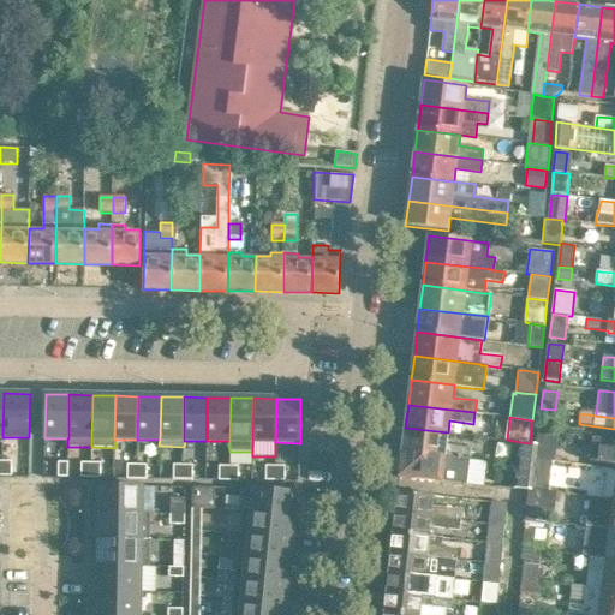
[(405,428),(402,453),(470,461),(471,448),(447,445),(448,433),(405,428)]
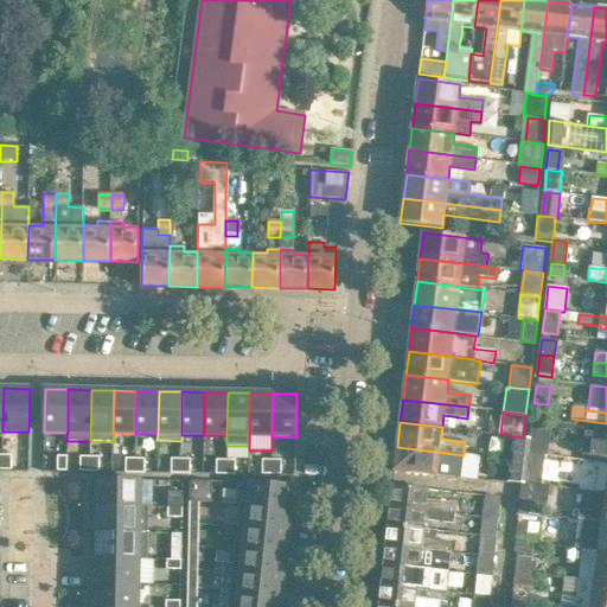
[(531,426),(529,439),(528,453),(545,455),(549,455),(551,428),(531,426)]
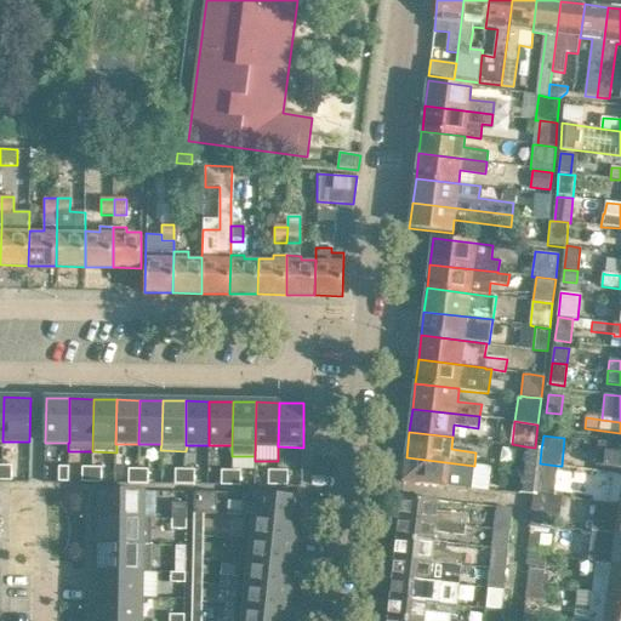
[(620,444),(599,442),(596,466),(620,468),(620,444)]
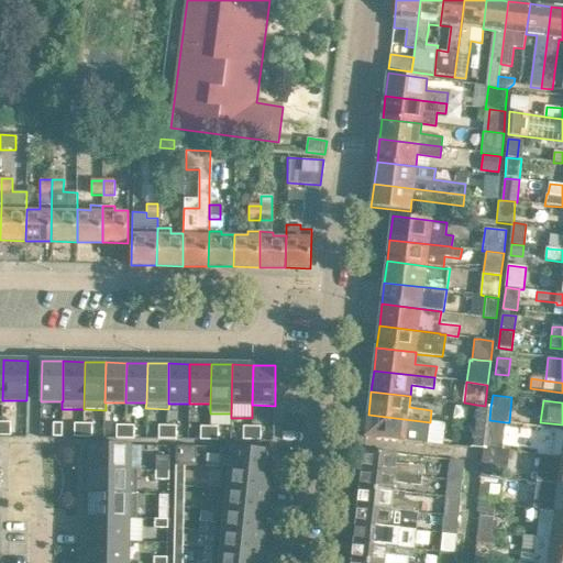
[(476,405),(474,426),(488,428),(489,420),(490,407),(485,407),(485,406),(476,405)]
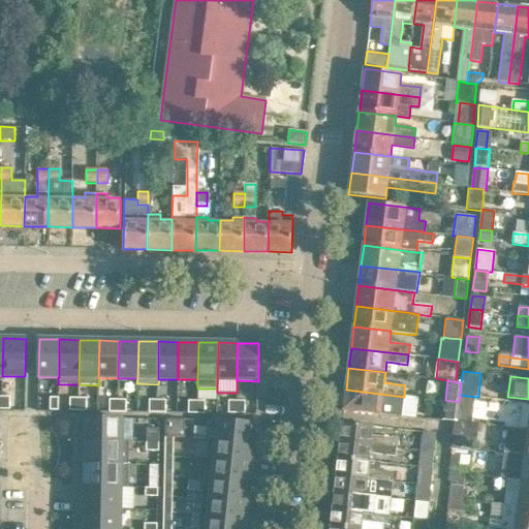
[(343,409),(343,410),(380,415),(380,414),(401,417),(401,416),(404,397),(346,390),(344,409),(343,409)]
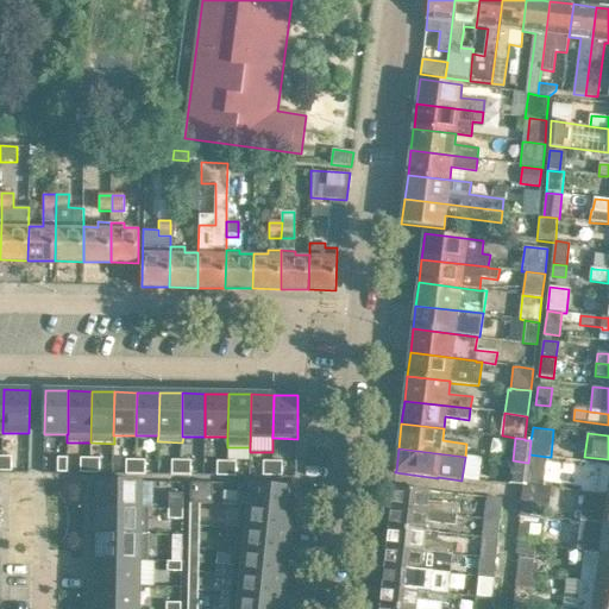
[(528,463),(526,483),(545,484),(547,457),(529,454),(528,463)]
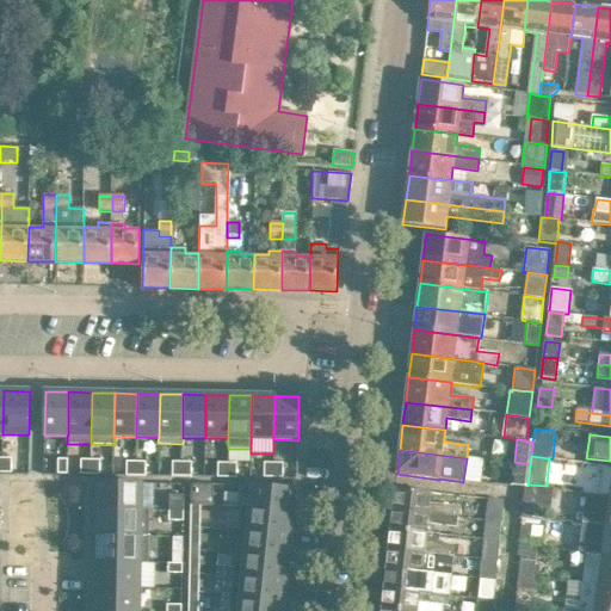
[(12,458),(2,458),(1,473),(12,473),(12,458)]
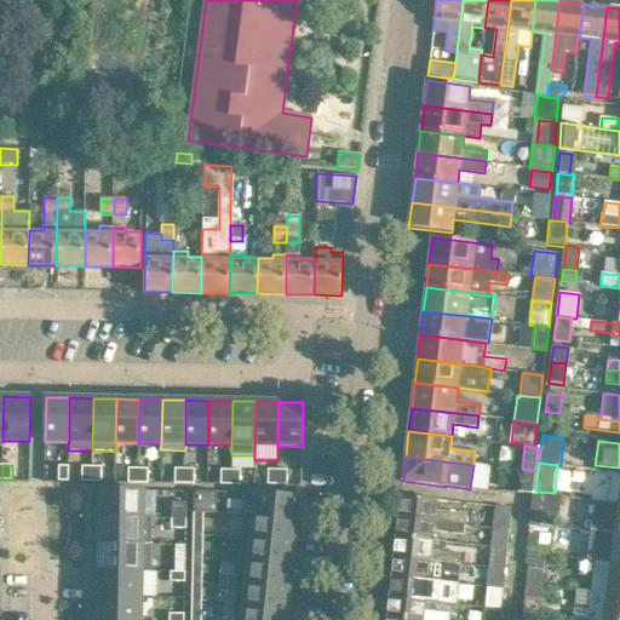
[(68,481),(68,466),(58,466),(58,481),(68,481)]
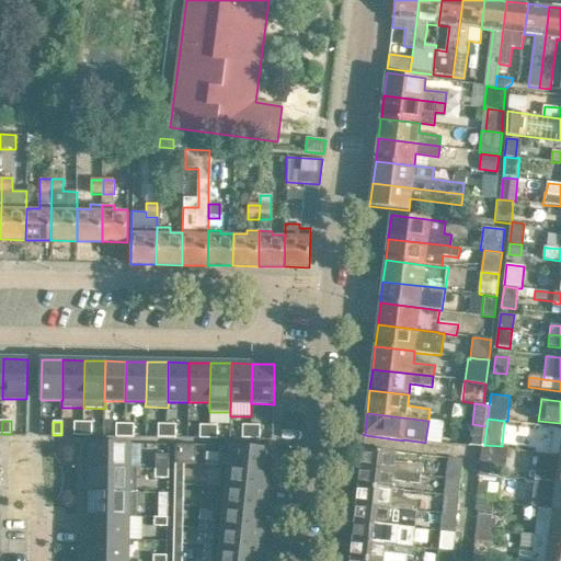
[(82,436),(83,422),(75,422),(73,435),(82,436)]
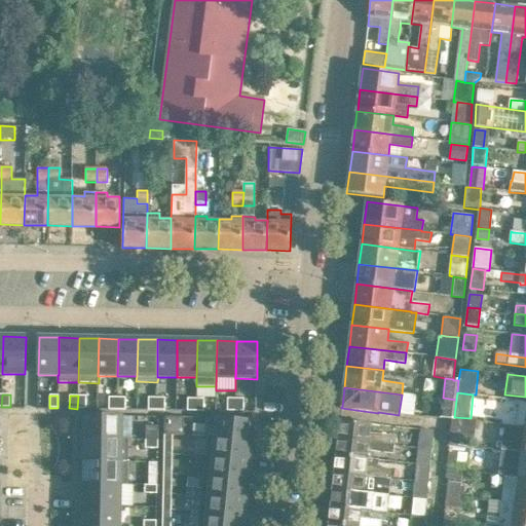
[(86,396),(78,396),(77,409),(85,409),(86,396)]
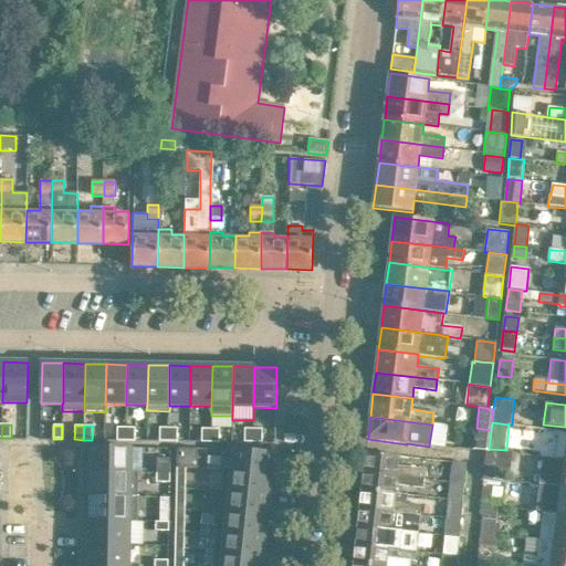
[(117,441),(126,441),(126,428),(117,428),(117,441)]
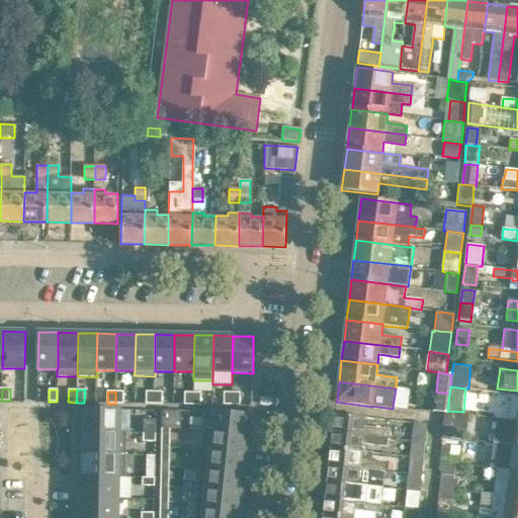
[(123,392),(115,392),(115,404),(123,404),(123,392)]
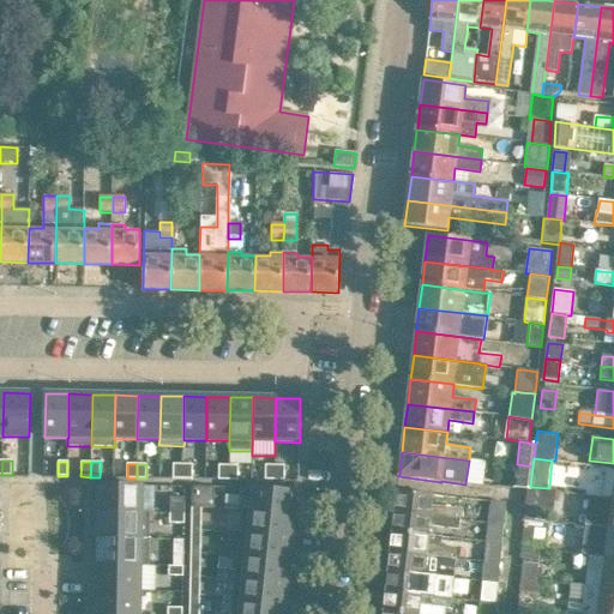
[(182,464),(173,464),(173,479),(182,479),(182,464)]
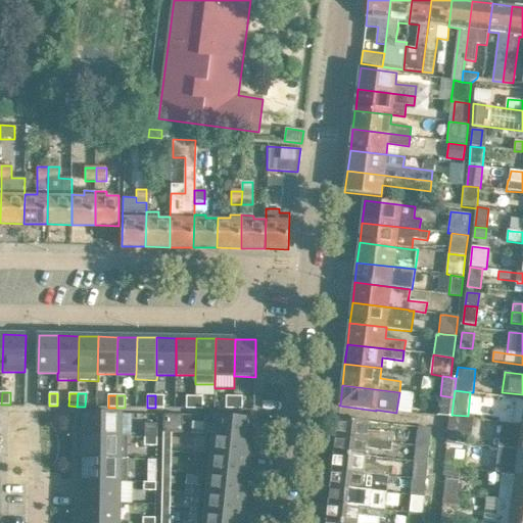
[(155,395),(155,408),(163,409),(163,395),(155,395)]
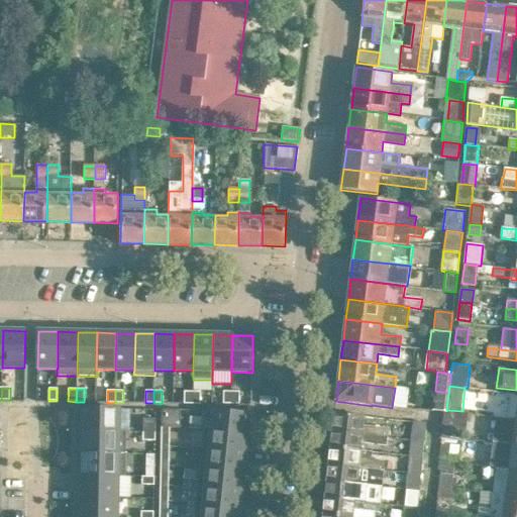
[(435,391),(432,411),(445,412),(446,412),(446,410),(448,393),(435,391)]
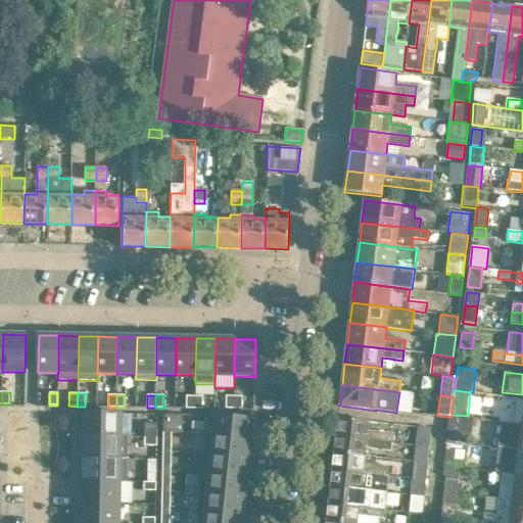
[(194,396),(186,396),(186,409),(194,409),(194,396)]
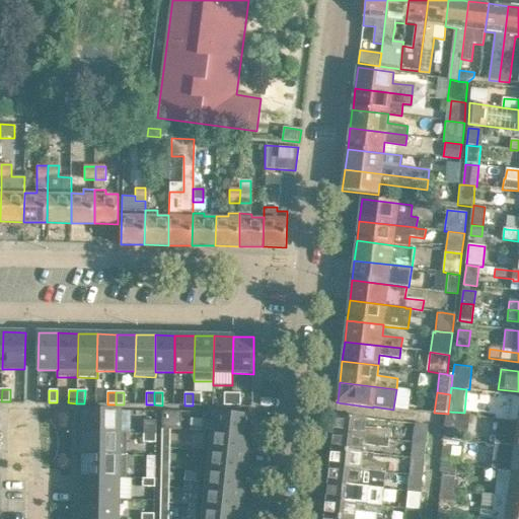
[(193,393),(193,405),(201,405),(201,393),(193,393)]
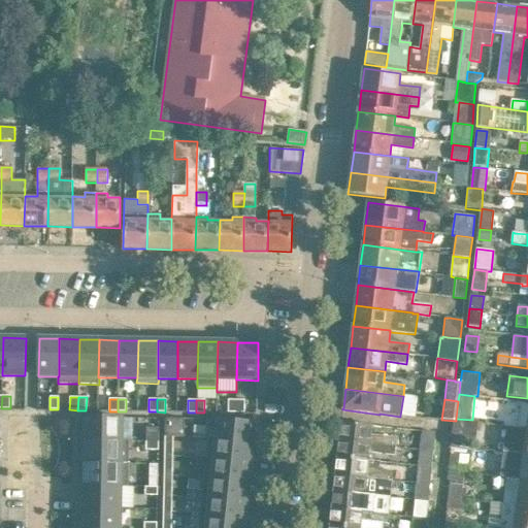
[(236,413),(236,400),(228,400),(228,413),(236,413)]
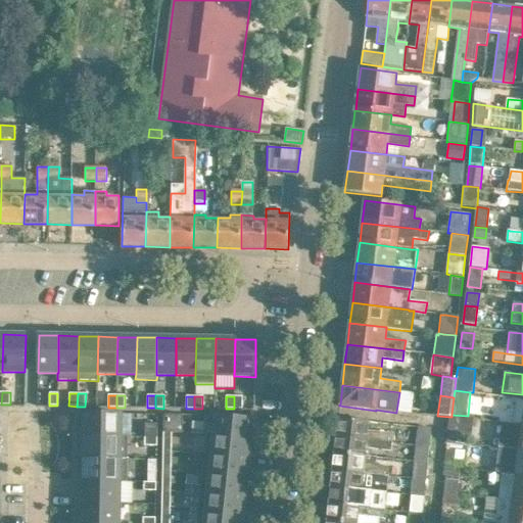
[(234,396),(234,409),(242,409),(242,396),(234,396)]
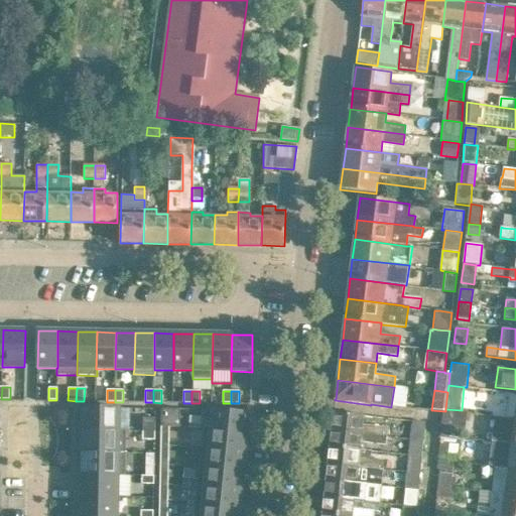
[(119,431),(119,430),(119,408),(83,408),(83,430),(119,431)]
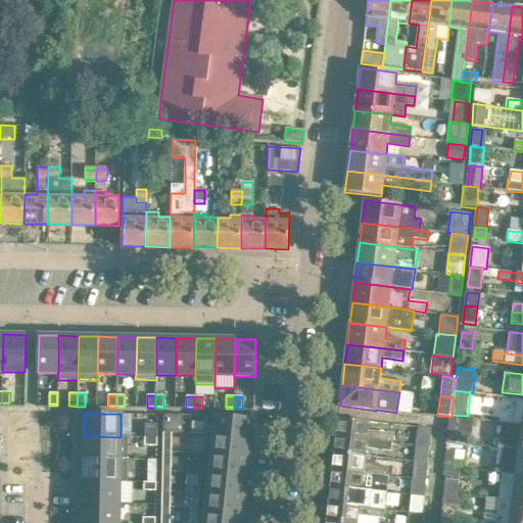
[(163,432),(172,433),(182,433),(183,415),(167,415),(163,417),(163,424),(163,432)]
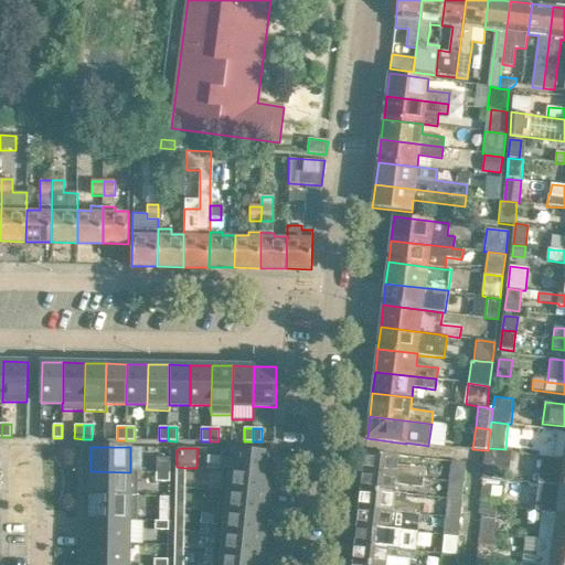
[(487,450),(483,477),(504,479),(509,480),(511,450),(505,449),(488,448),(488,450),(487,450)]
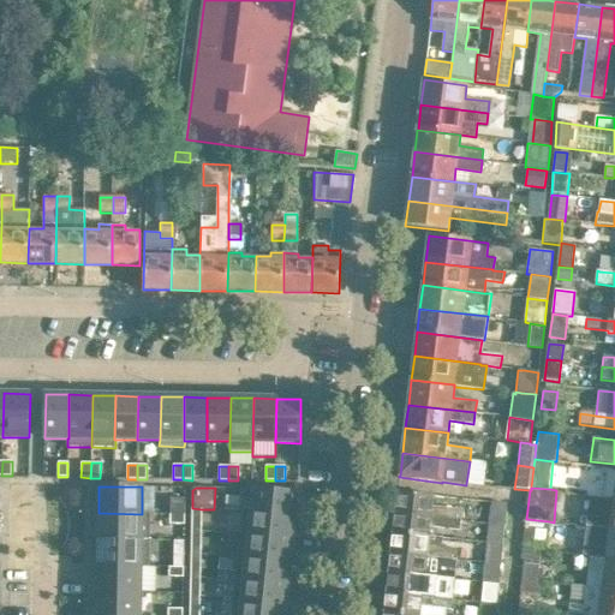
[(242,489),(239,512),(243,512),(294,518),(297,494),(254,489),(242,489)]
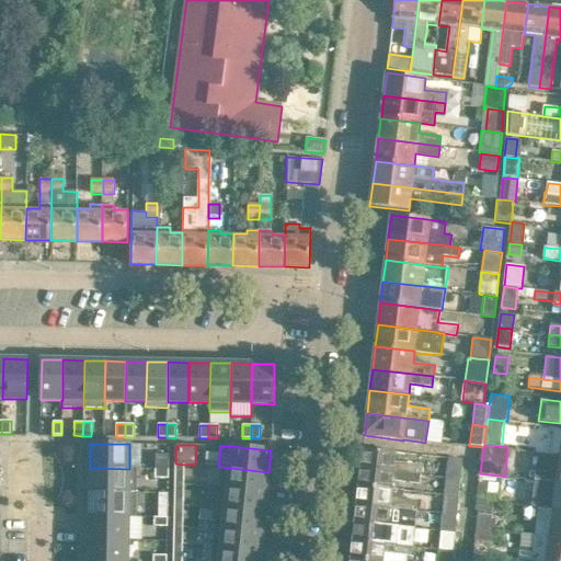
[(393,462),(395,453),(363,449),(361,467),(421,473),(422,466),(393,462)]
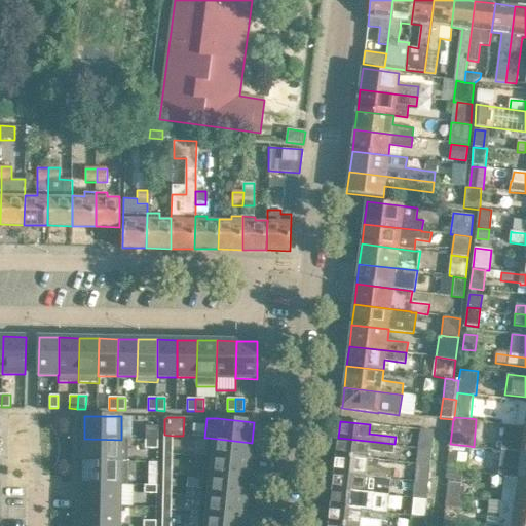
[(146,433),(145,441),(158,441),(158,433),(158,426),(146,426),(146,433)]
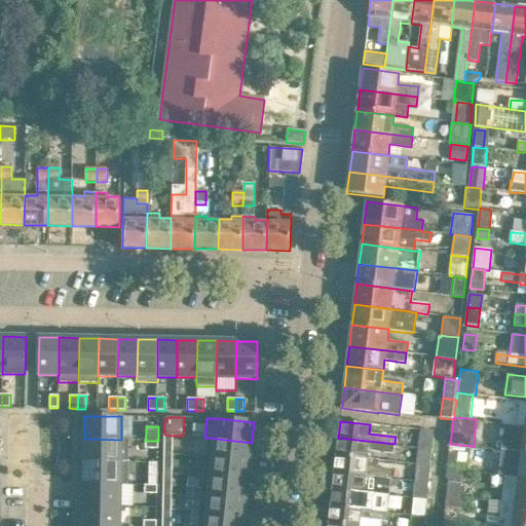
[(525,453),(525,427),(525,429),(504,426),(501,450),(525,453)]
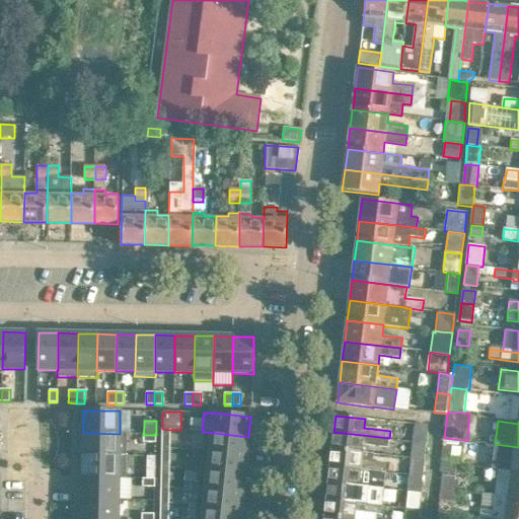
[(415,424),(413,440),(426,442),(428,426),(415,424)]
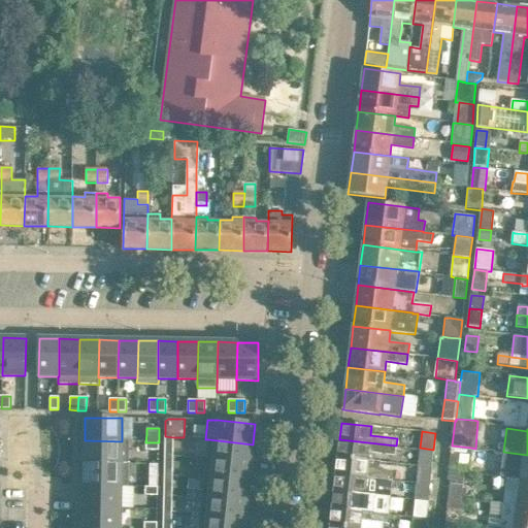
[(164,455),(172,455),(173,437),(165,436),(164,455)]
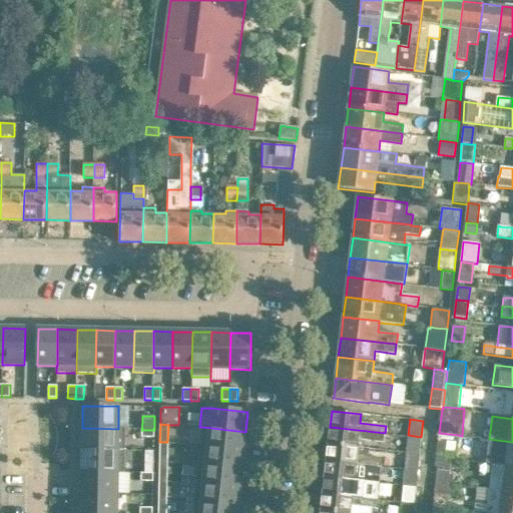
[(202,427),(200,446),(243,451),(245,432),(202,427)]
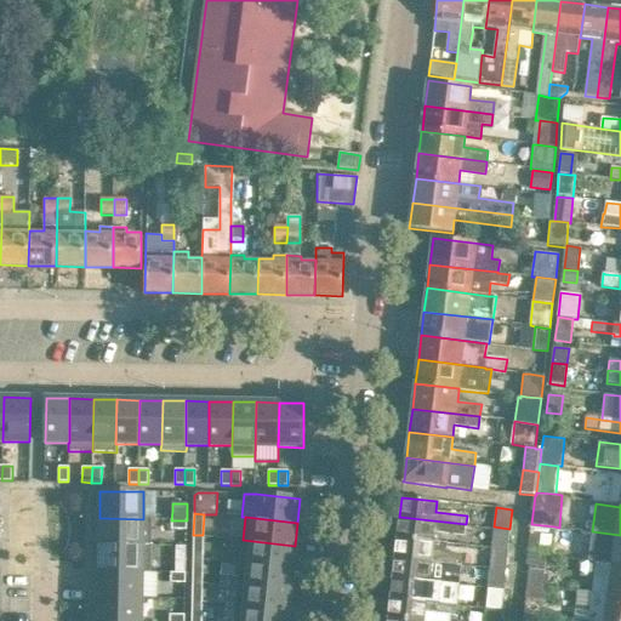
[(466,524),(399,517),(397,537),(433,542),(434,534),(465,537),(466,524)]
